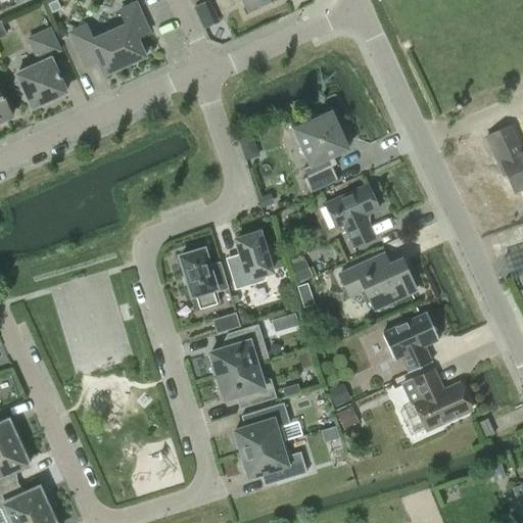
[(51,14),(60,9),(56,0),(47,4),(51,14)]
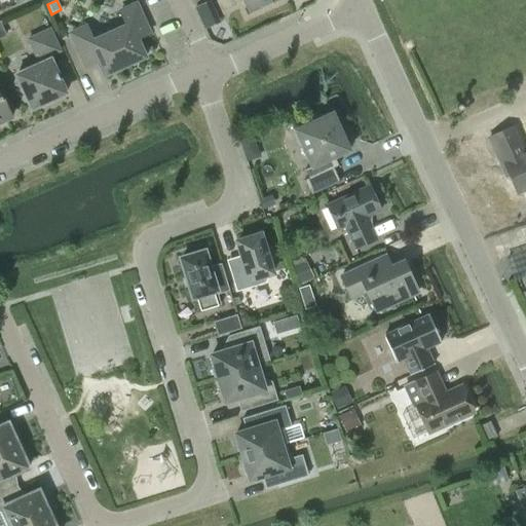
[(209,0),(195,6),(204,28),(221,21),(212,0),(209,0)]
